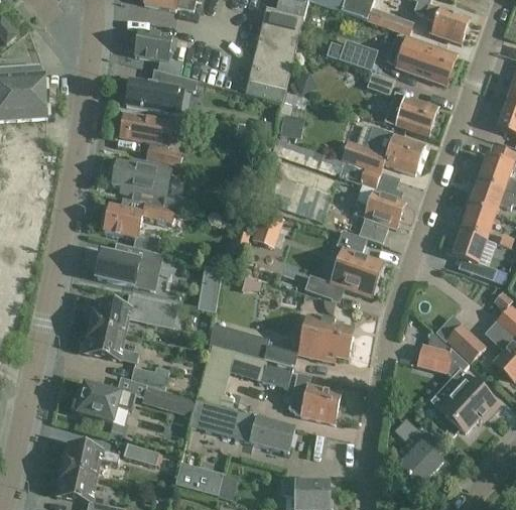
[(144,0),(144,2),(175,9),(176,6),(194,9),(196,0),(201,0),(144,0)]
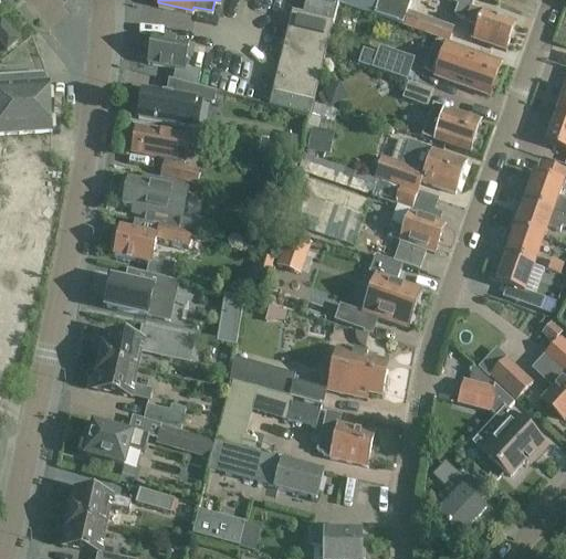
[(305,0),(303,11),(332,20),(333,20),(338,0),(305,0)]
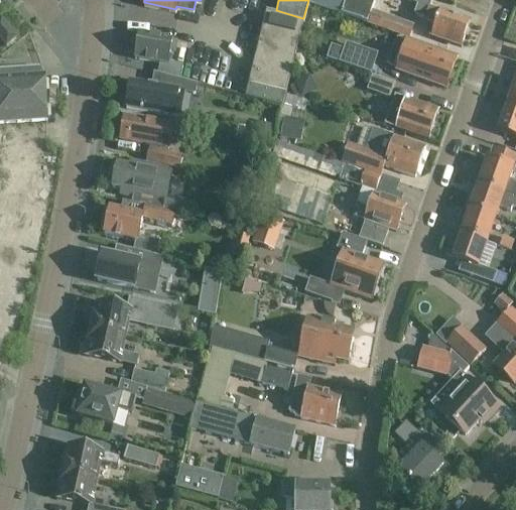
[(308,0),(367,19),(408,34),(412,22),(371,7),(373,0),(418,0),(420,11),(424,12),(423,17),(434,21),(430,32),(461,42),(470,17),(439,7),(439,6),(428,2),(429,0),(308,0)]
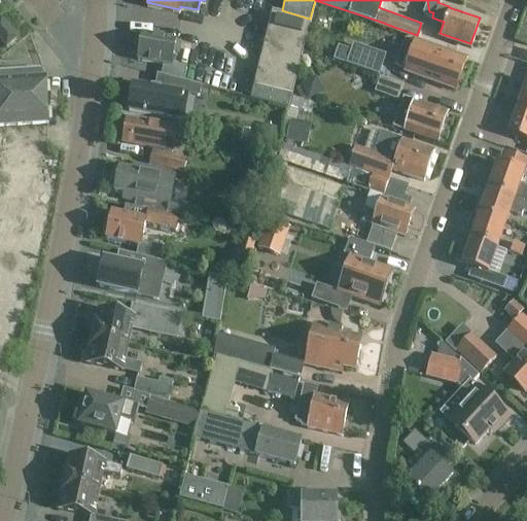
[(189,23),(190,11),(154,7),(153,19),(189,23)]
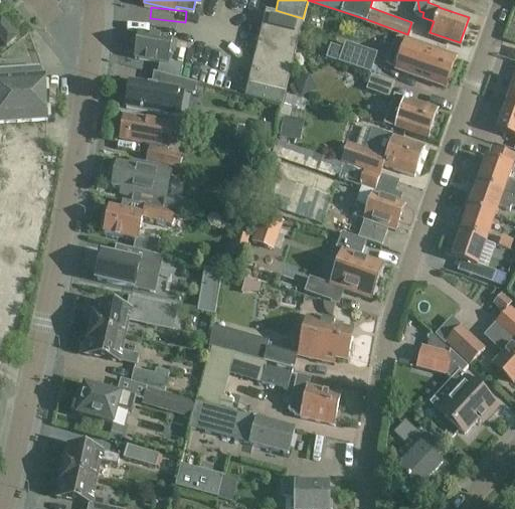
[(302,18),(276,10),(266,7),(255,50),(291,60),(302,18)]
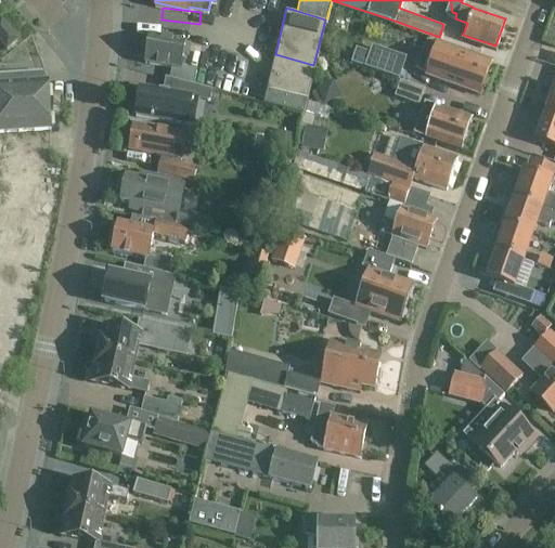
[(0,37),(7,44),(16,36),(1,17),(0,17),(0,37)]
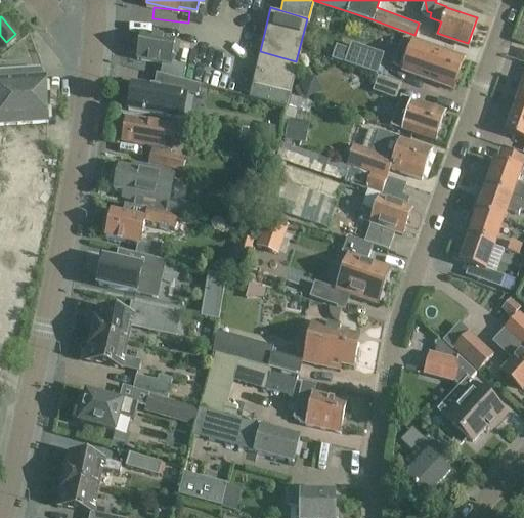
[(161,71),(182,77),(185,62),(171,60),(173,47),(178,48),(179,39),(174,38),(175,36),(141,30),(136,55),(163,59),(161,71)]
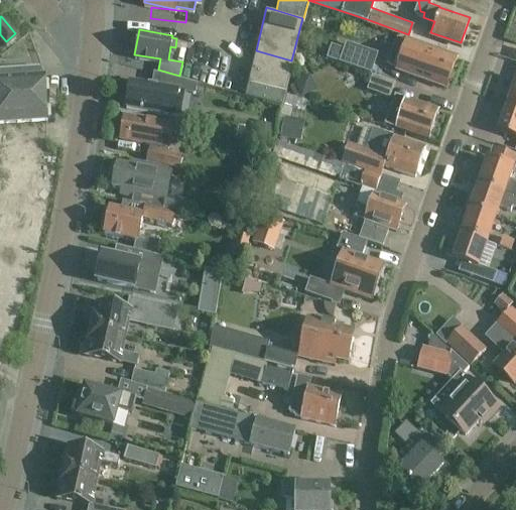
[(446,85),(457,54),(406,36),(396,67),(446,85)]
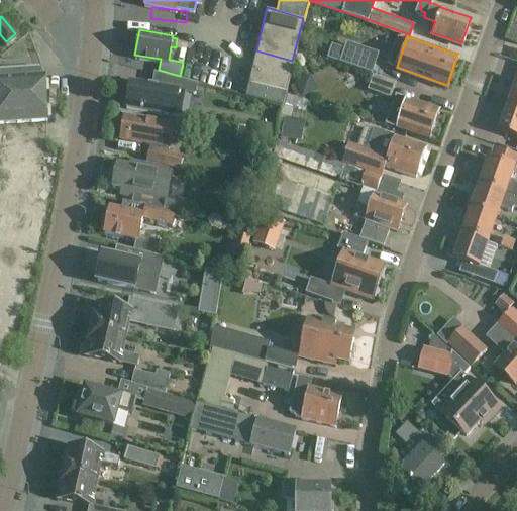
[(330,41),(326,55),(371,71),(378,50),(345,39),(343,45),(330,41)]
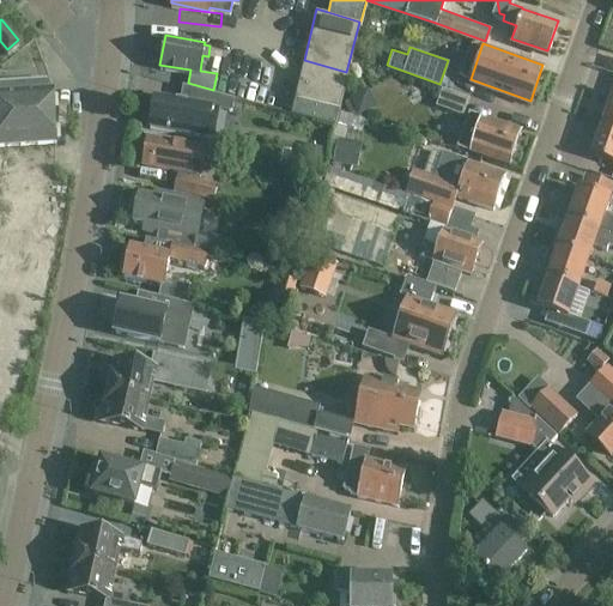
[(346,72),(304,60),(291,111),(334,121),(346,72)]
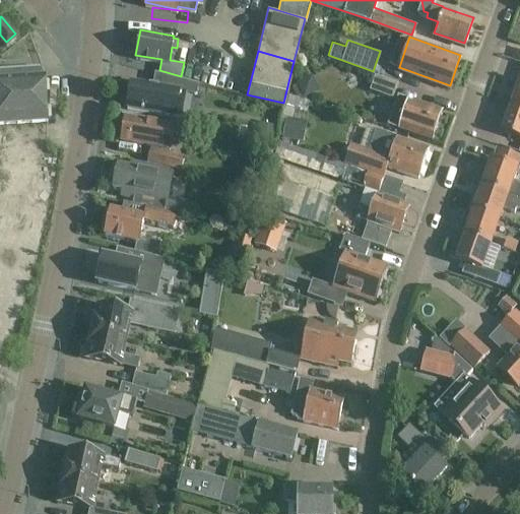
[(180,89),(195,92),(198,80),(155,70),(152,81),(131,78),(127,105),(161,111),(176,114),(180,89)]
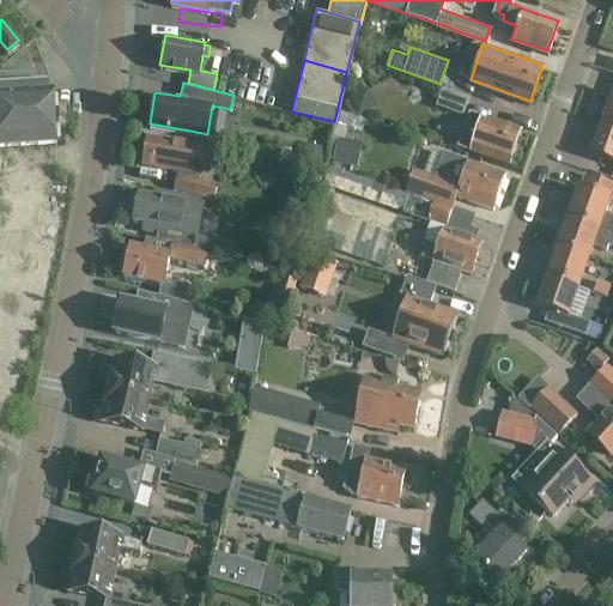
[(0,141),(55,138),(53,85),(0,88),(0,141)]
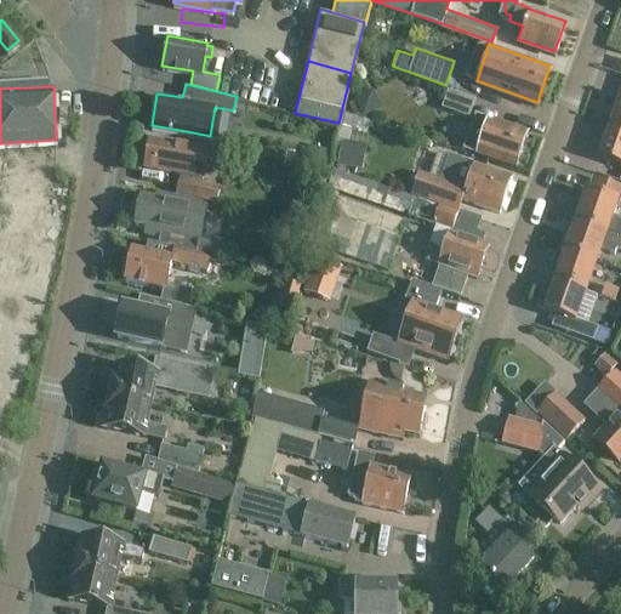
[(468,113),(474,96),(448,86),(442,103),(468,113)]
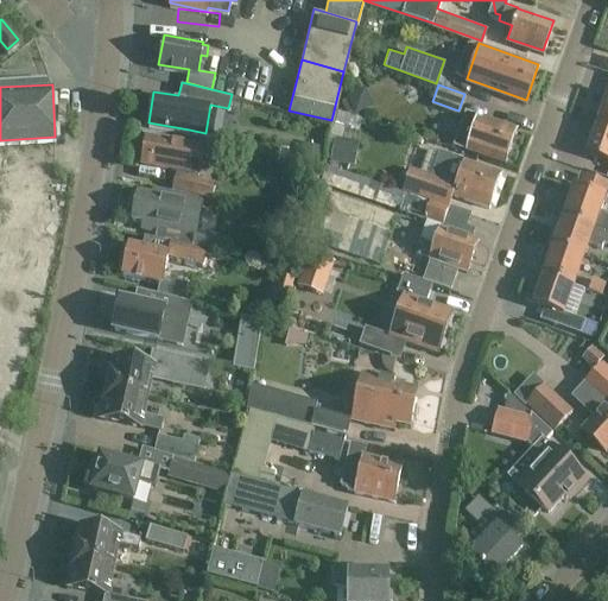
[(607,84),(596,120),(607,124),(607,84)]
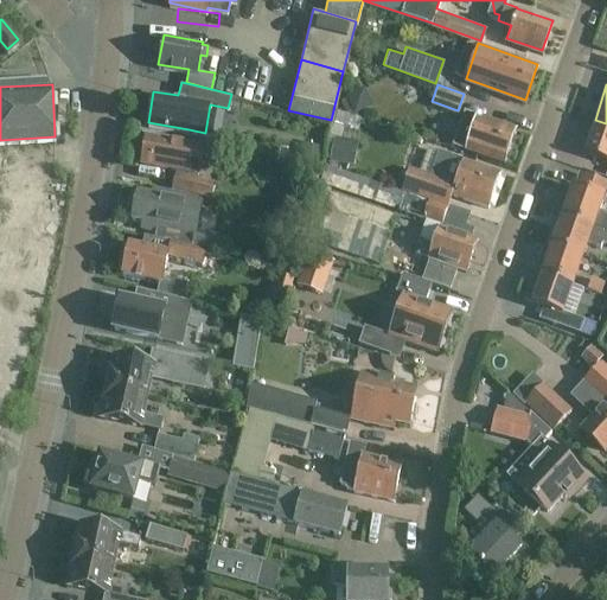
[(504,159),(516,125),(464,107),(452,141),(504,159)]
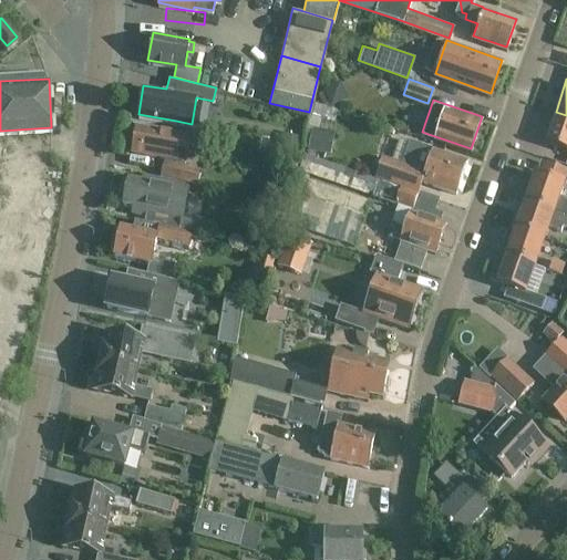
[(566,115),(556,112),(546,140),(566,146),(566,115)]
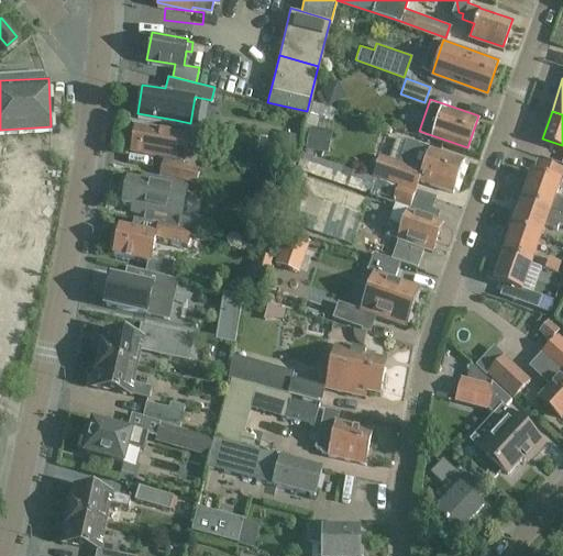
[(158,171),(173,176),(173,175),(195,181),(199,167),(183,163),(184,159),(185,160),(188,141),(191,141),(192,134),(170,130),(135,124),(131,148),(163,154),(158,171)]
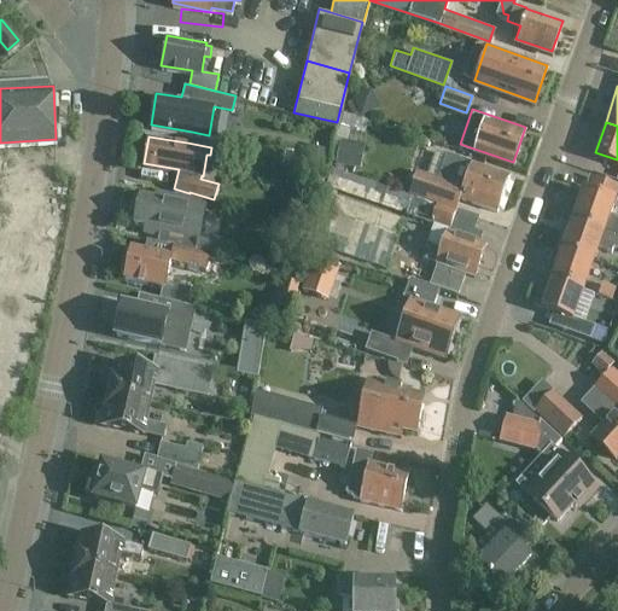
[(454,205),(456,207),(460,195),(496,208),(509,173),(456,153),(447,150),(437,174),(417,167),(408,191),(413,192),(454,205)]
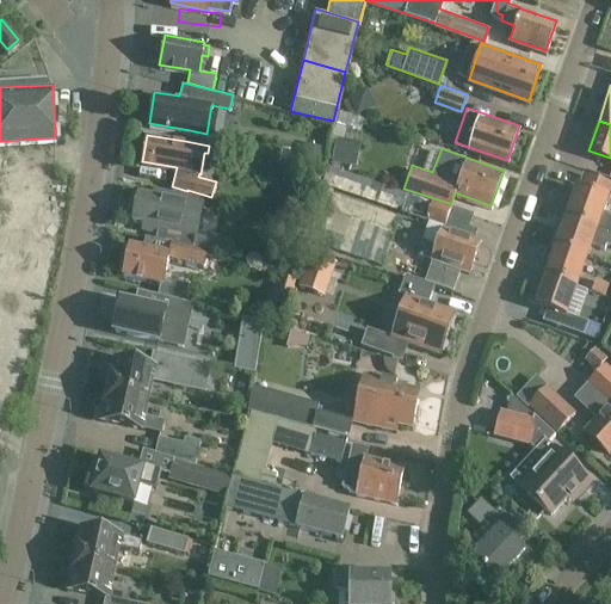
[(566,214),(610,229),(610,211),(602,209),(610,182),(610,178),(582,168),(576,184),(571,182),(560,211),(566,214)]
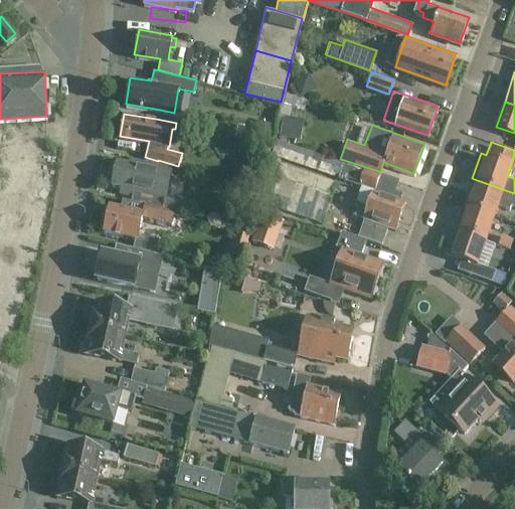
[(283,158),(283,153),(271,151),(254,197),(322,220),(329,199),(275,181),(275,179),(279,180),(280,179),(309,190),(331,196),(337,177),(283,158)]
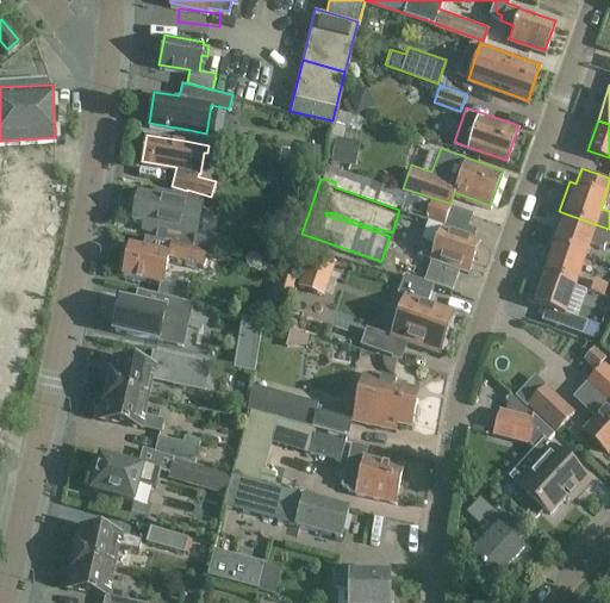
[(187,191),(172,186),(172,188),(154,185),(153,191),(138,188),(137,193),(131,192),(128,211),(134,212),(132,217),(147,219),(145,227),(157,229),(155,236),(206,249),(216,252),(222,231),(195,225),(194,231),(180,228),(188,191),(187,191)]
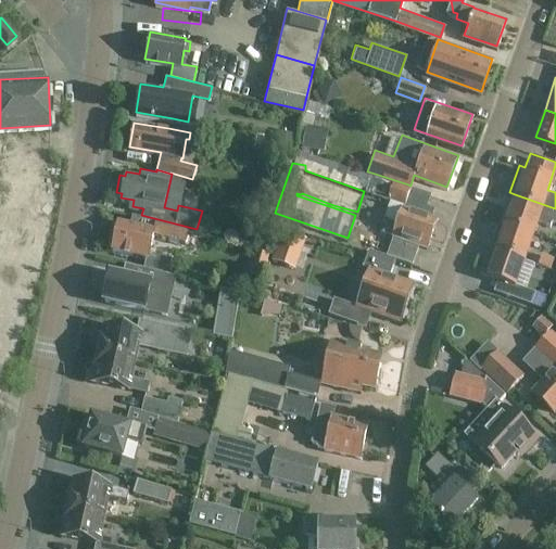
[(365,190),(403,202),(408,184),(371,173),(365,190)]
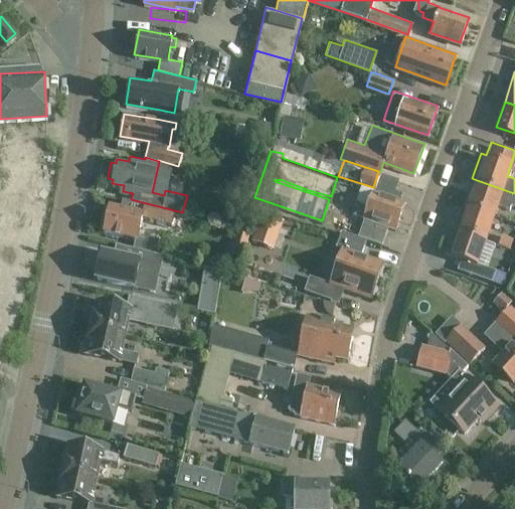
[(469,204),(494,213),(498,203),(509,206),(510,203),(514,204),(514,193),(477,180),(469,204)]
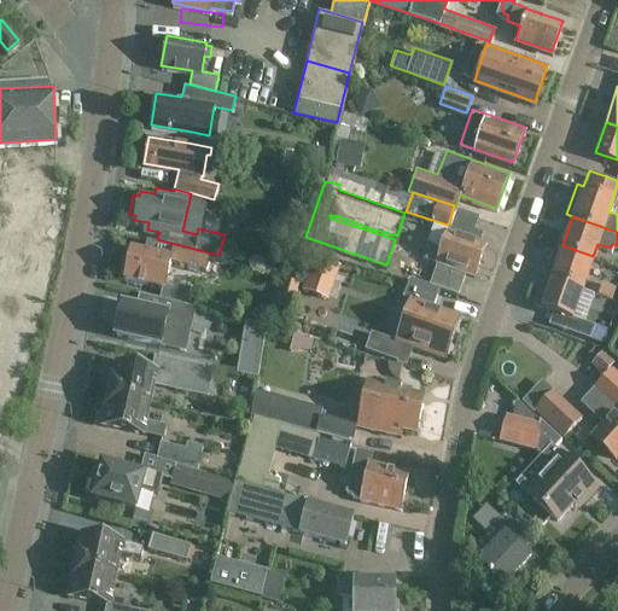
[(484,242),(447,228),(441,244),(438,243),(439,239),(435,238),(427,256),(473,273),(484,242)]
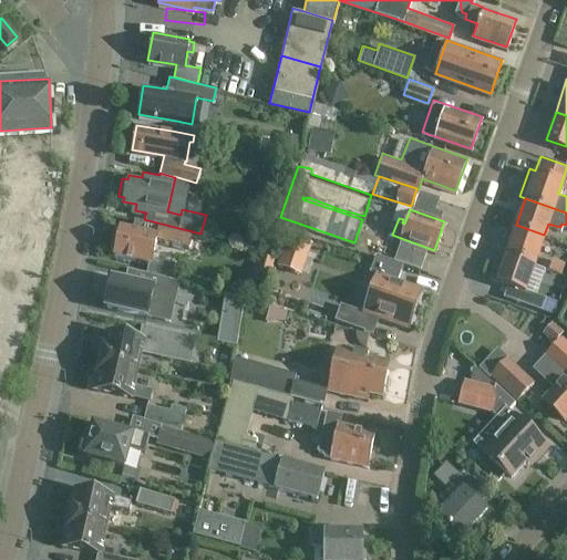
[(192,231),(144,219),(135,217),(132,227),(115,223),(110,247),(112,249),(114,249),(114,252),(150,260),(155,235),(188,244),(192,231)]
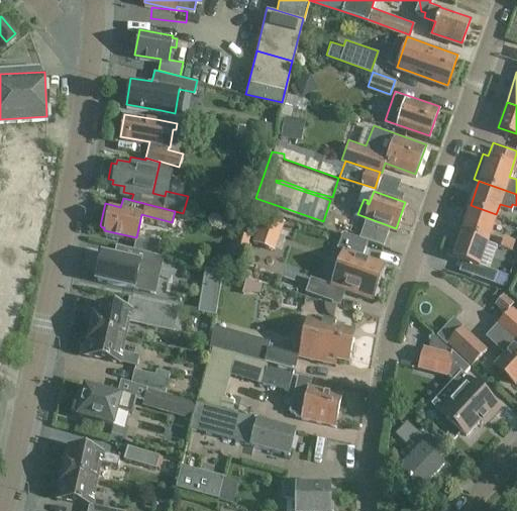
[(461,229),(487,238),(496,214),(471,205),(470,207),(463,205),(456,224),(462,227),(461,229)]
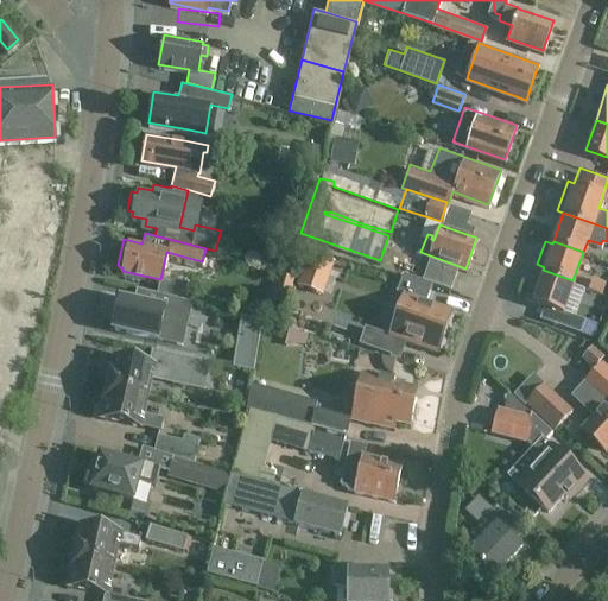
[(316,289),(328,257),(308,248),(296,280),(316,289)]
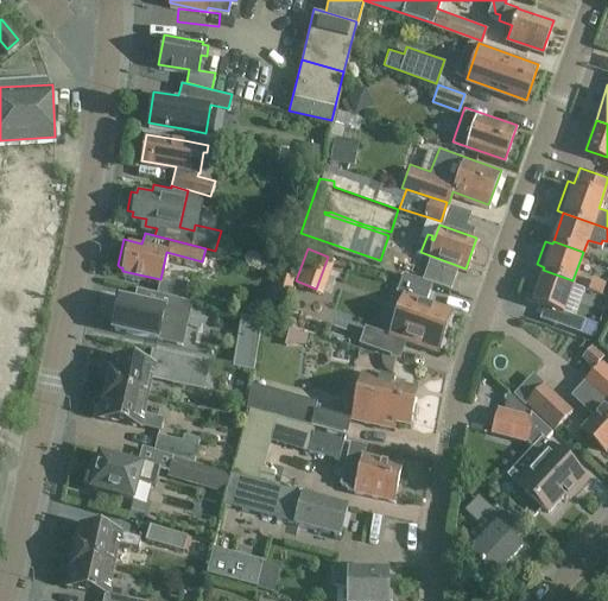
[(572,280),(543,270),(533,299),(563,310),(572,280)]
